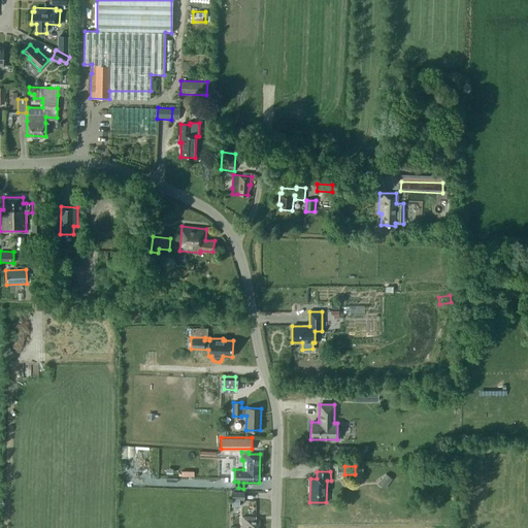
[(387,486),(392,479),(386,473),(380,481),(387,486)]
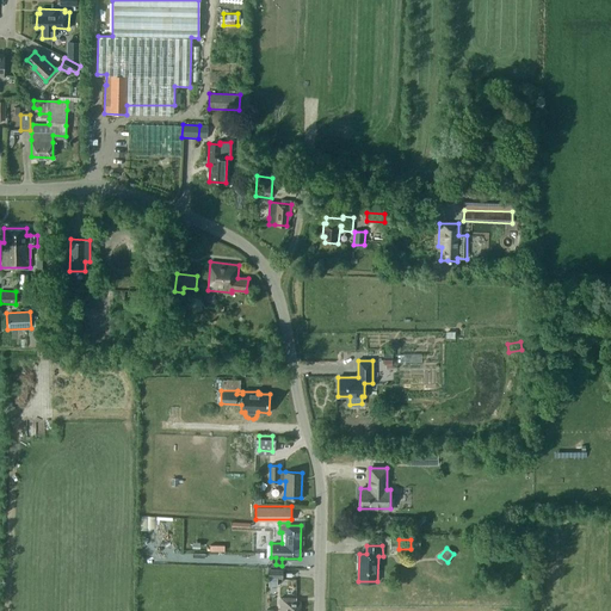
[(300,610),(301,600),(296,600),(296,598),(281,598),(281,610),(300,610)]
